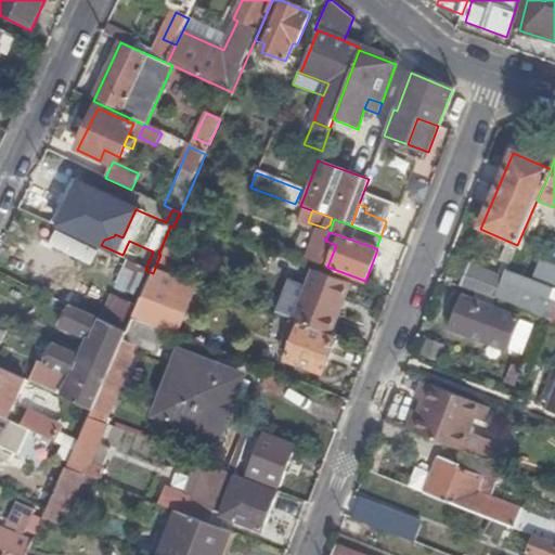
[(17,275),(55,293),(75,254),(56,245),(49,259),(36,254),(34,258),(27,255),(17,275)]
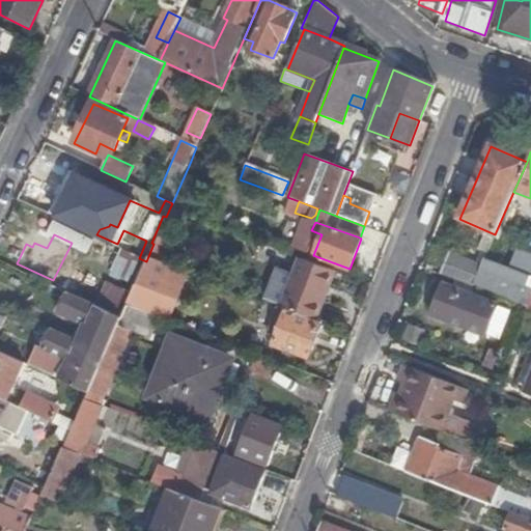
[(168,241),(158,235),(154,244),(148,256),(160,260),(168,241)]
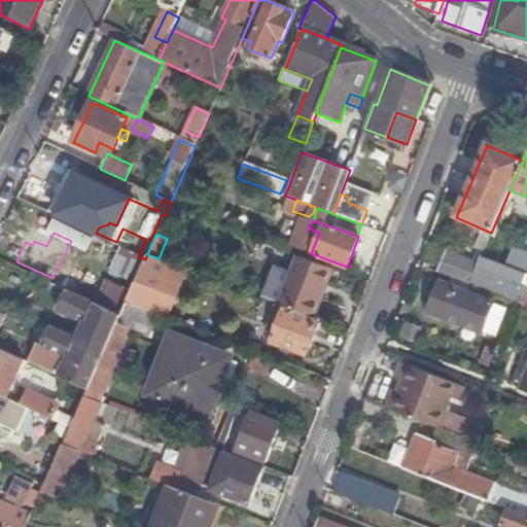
[(138,256),(119,248),(109,270),(126,277),(135,281),(145,259),(138,256)]
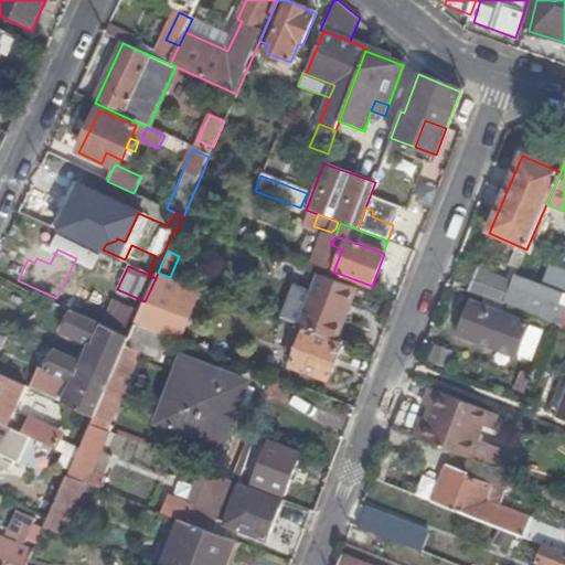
[(467,292),(501,306),(511,284),(477,268),(467,292)]
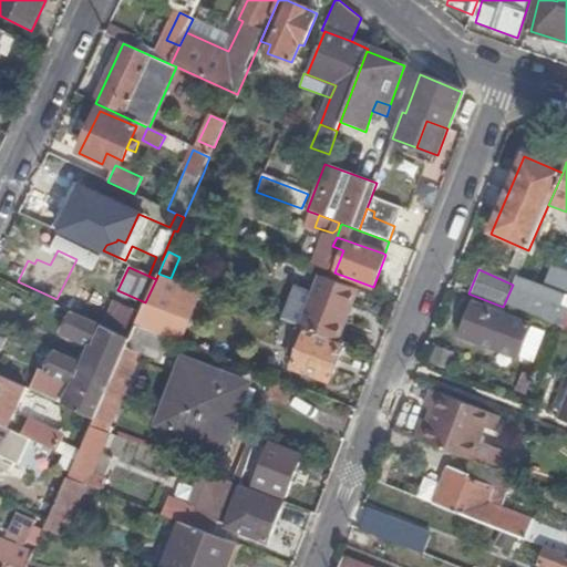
[(158,274),(156,279),(145,302),(144,305),(163,312),(174,287),(182,290),(184,284),(171,278),(158,274)]
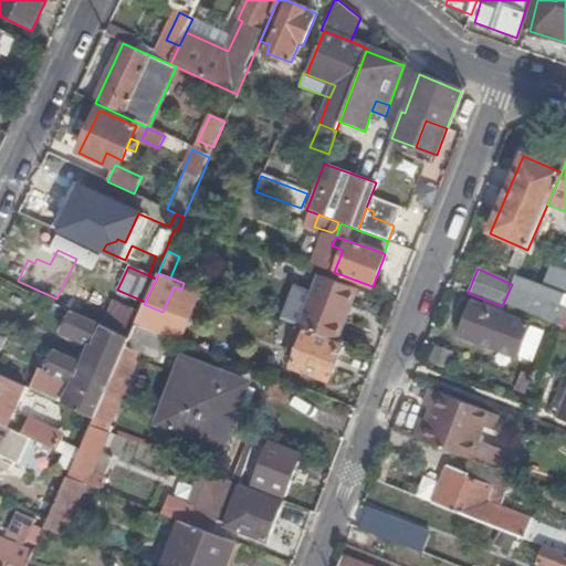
[(335,341),(356,289),(320,275),(300,327),(335,341)]
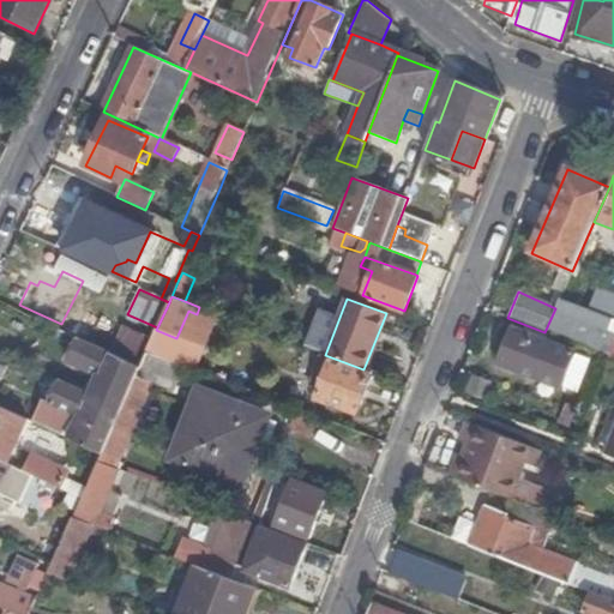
[(545,332),(600,354),(606,356),(613,333),(613,324),(559,302),(555,308),(545,332)]
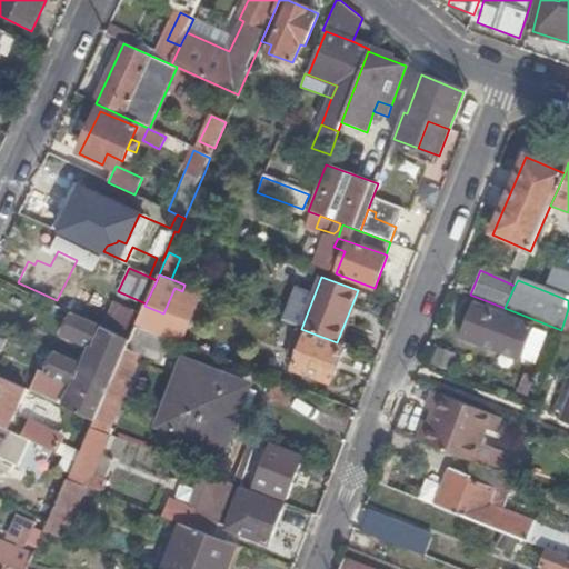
[(71,297),(65,311),(73,315),(83,319),(87,312),(82,310),(86,303),(71,297)]
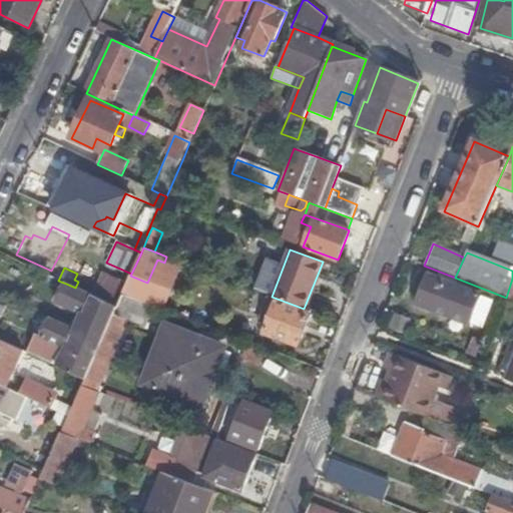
[(131,274),(122,270),(107,303),(117,307),(122,295),(130,276),(131,274)]
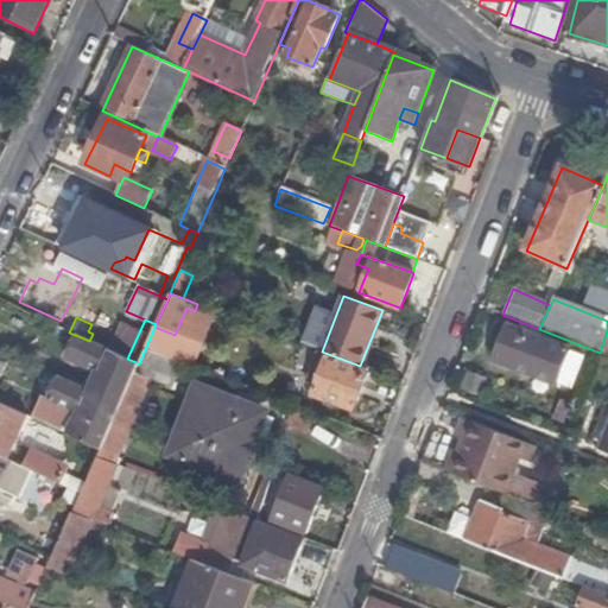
[(177,335),(175,335),(154,327),(145,349),(168,358),(177,335)]
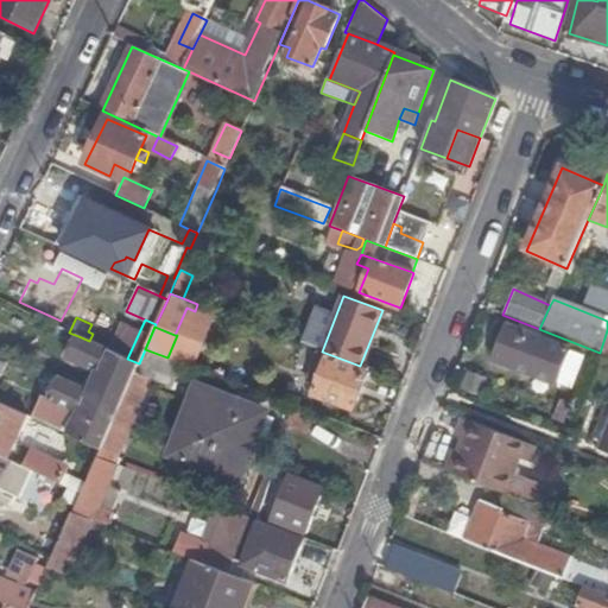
[(557,385),(569,353),(508,328),(495,362),(556,386),(557,385)]
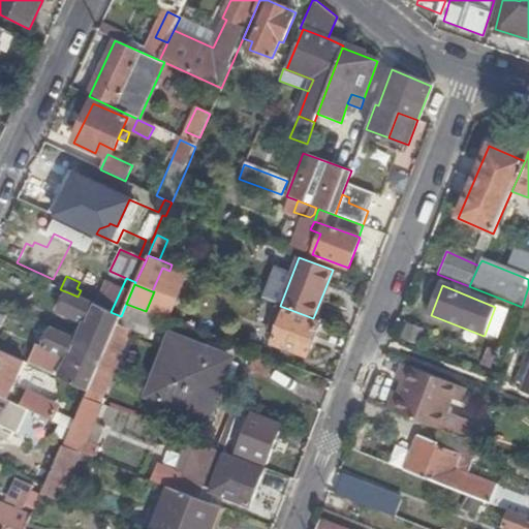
[(146,311),(160,316),(167,298),(154,291),(146,311)]
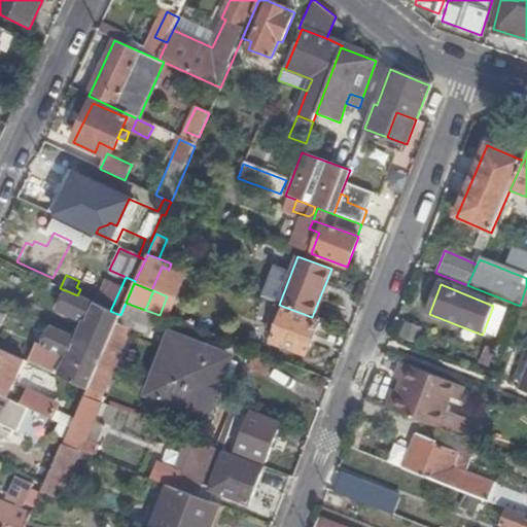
[(77,295),(68,291),(60,310),(88,322),(89,320),(98,324),(89,344),(50,327),(42,346),(37,345),(28,363),(86,390),(120,315),(110,311),(77,295)]
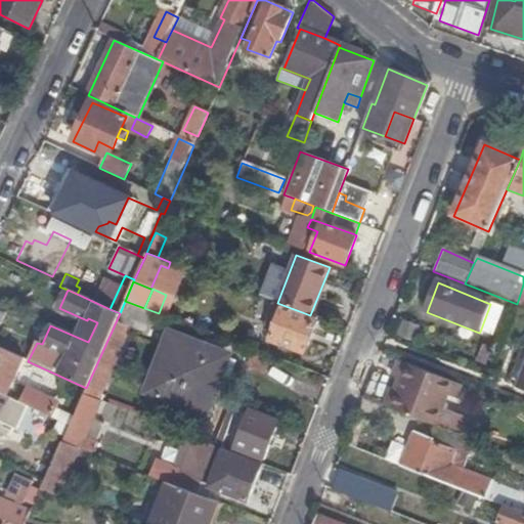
[(256,312),(270,317),(276,303),(262,297),(256,312)]
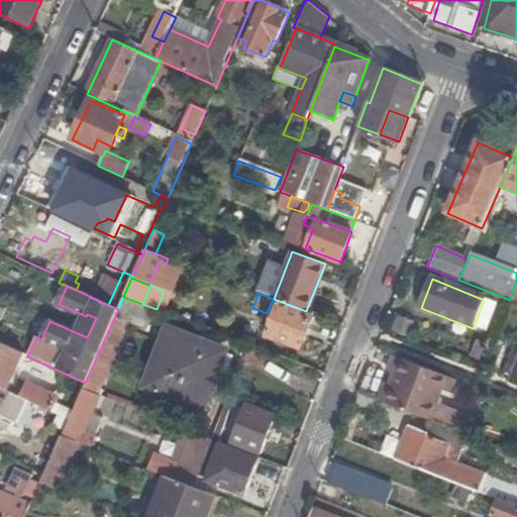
[(92,393),(96,395),(117,347),(123,350),(137,319),(158,326),(164,312),(157,309),(142,304),(123,297),(118,309),(85,383),(83,389),(92,393)]
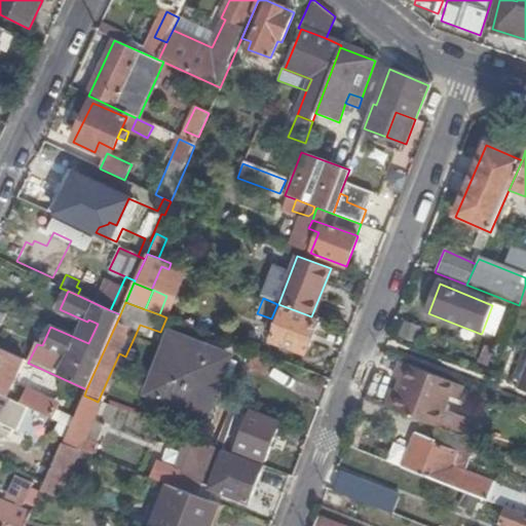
[(307,353),(320,320),(311,316),(278,304),(277,304),(271,318),(269,326),(276,329),(272,340),(307,353)]
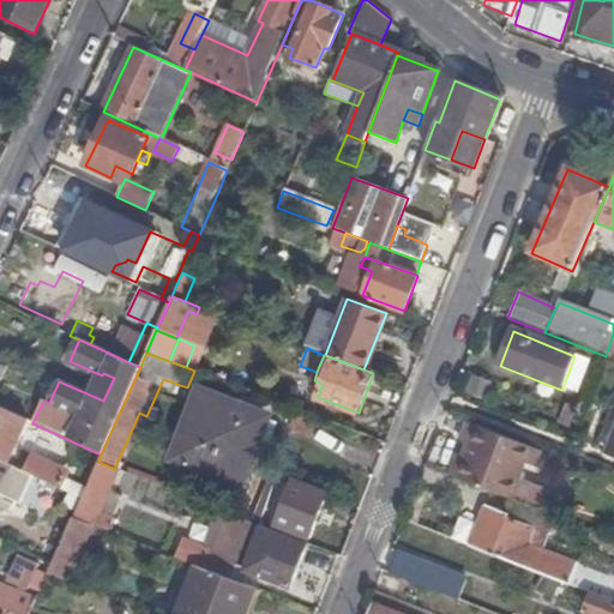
[(589,362),(575,356),(563,389),(576,395),(589,362)]
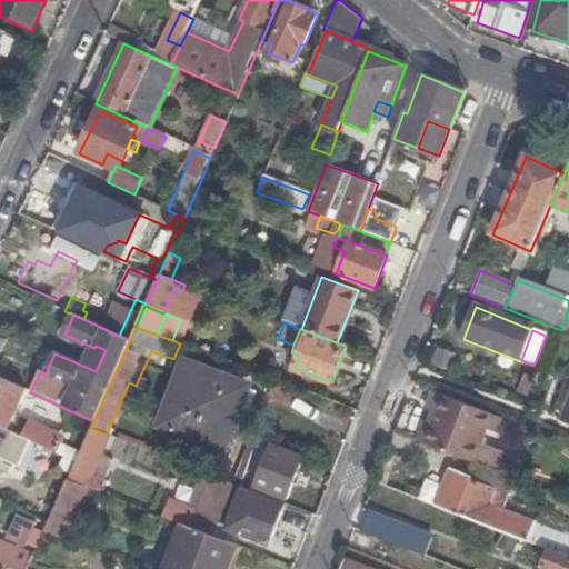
[(438,348),(432,365),(448,370),(453,355),(438,348)]
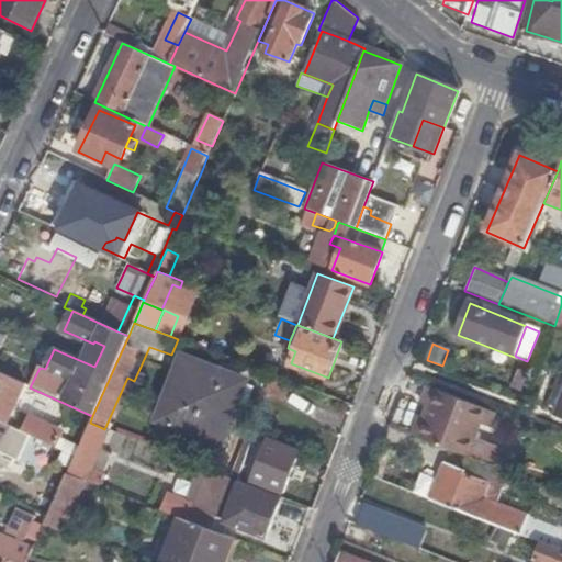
[(218,441),(243,382),(183,360),(161,419),(218,441)]
